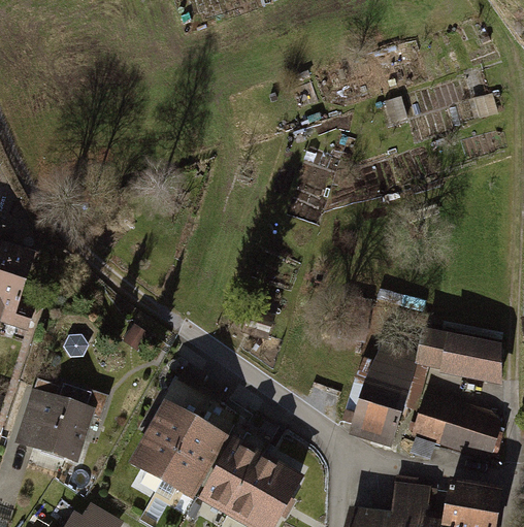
[(30,255),(0,243),(0,321),(5,323),(30,255)]
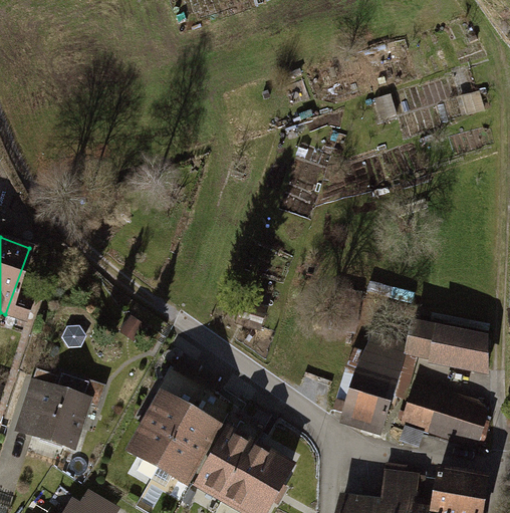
[(486,336),(412,320),(406,347),(481,363),(486,336)]
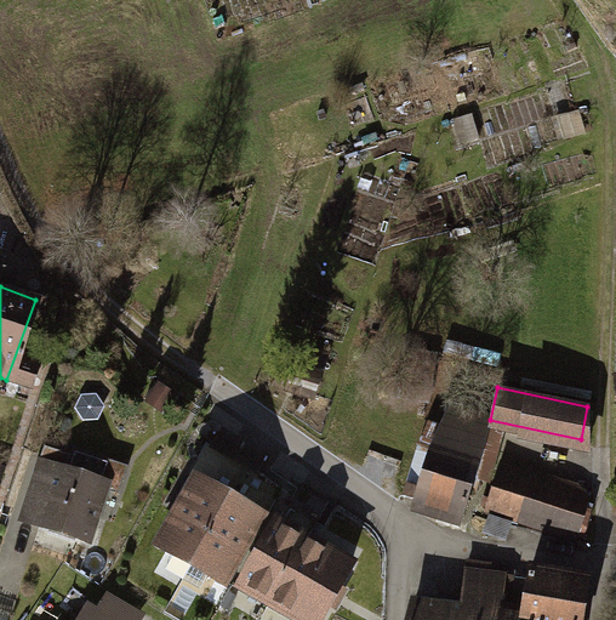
[(445,405),(409,504),(451,519),(488,421),(445,405)]
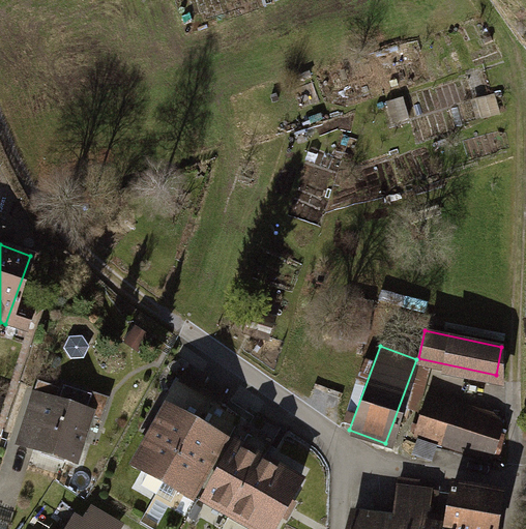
[(93,408),(31,388),(13,441),(76,461),(93,408)]
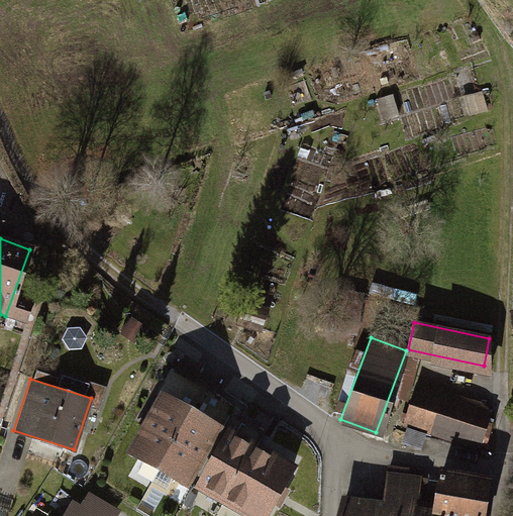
[(419,388),(407,424),(483,448),(495,413),(419,388)]
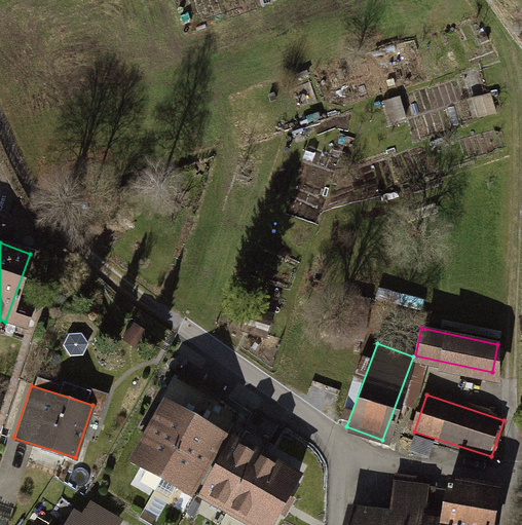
[(196,416),(161,398),(128,459),(163,478),(196,416)]
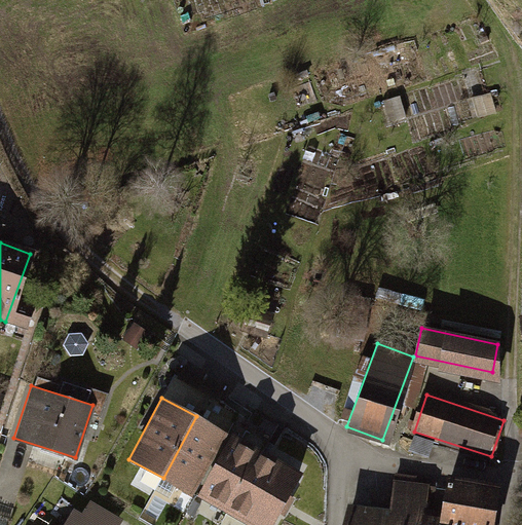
[(231,434),(196,416),(163,478),(198,496),(231,434)]
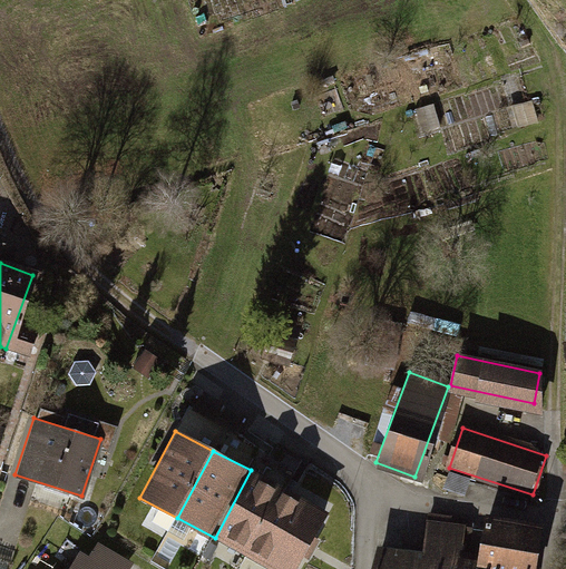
[(289,490),(251,470),(215,538),(253,557),(289,490)]
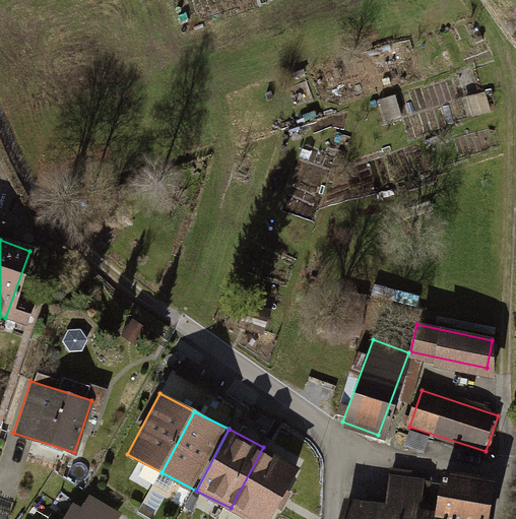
[(268,518),(298,465),(263,447),(231,508),(250,518),(268,518)]
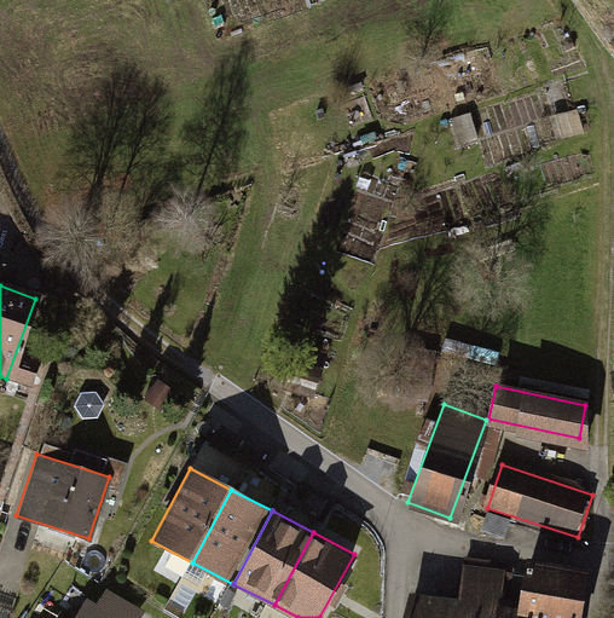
[(470,562),(465,608),(463,617),(486,617),(491,565),(470,562)]
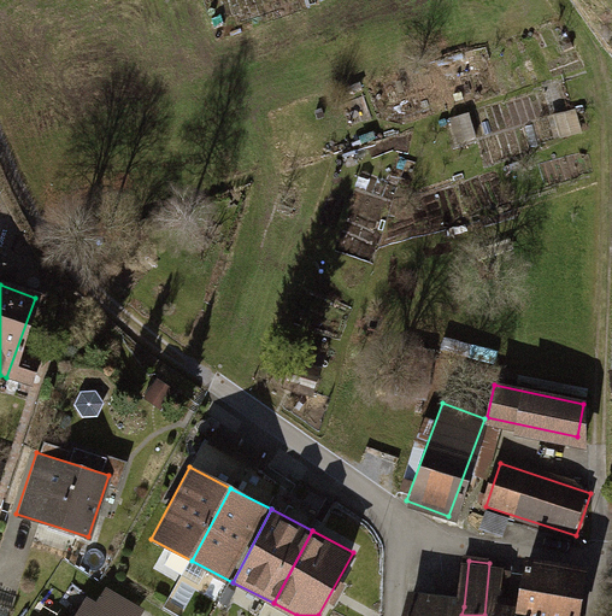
[(515,615),(521,565),(489,563),(484,615),(515,615)]
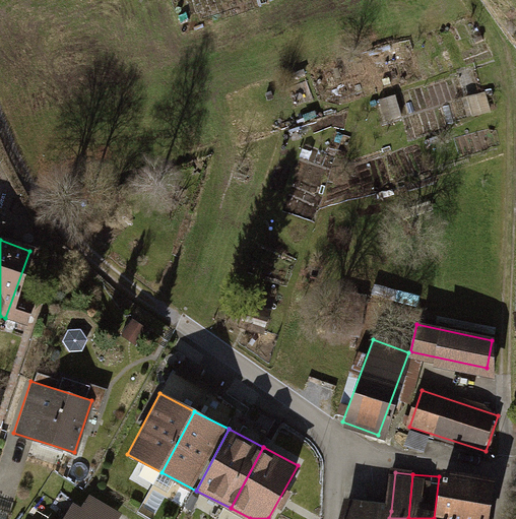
[(487,518),(491,481),(439,476),(434,518),(487,518)]
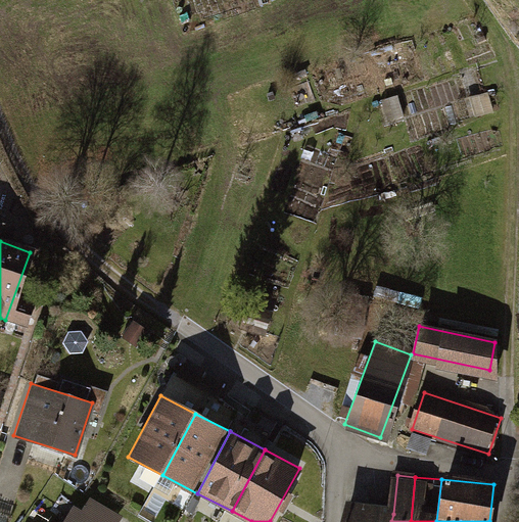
[(91,521),(71,509),(62,521),(91,521)]
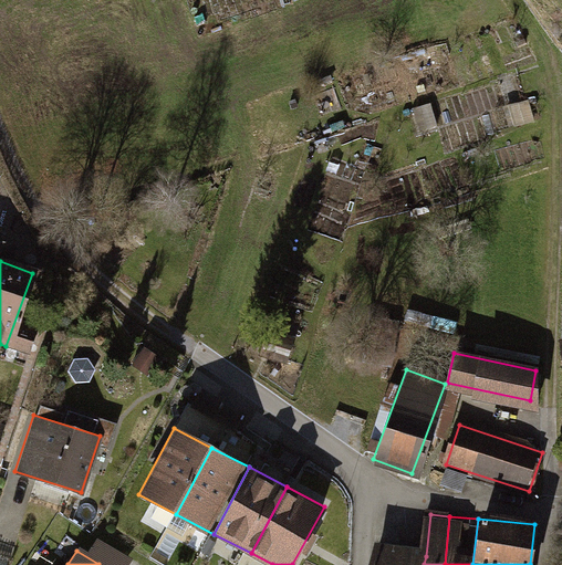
[(424,564),(426,556),(383,553),(380,564),(424,564)]
